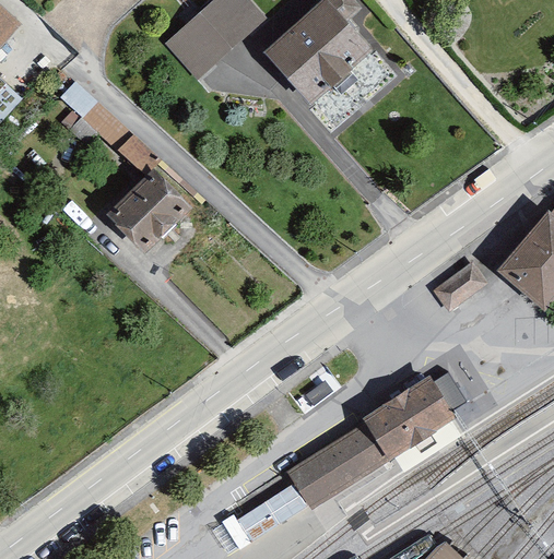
[(251,0),(212,0),(164,43),(198,81),(269,20),(251,0)]
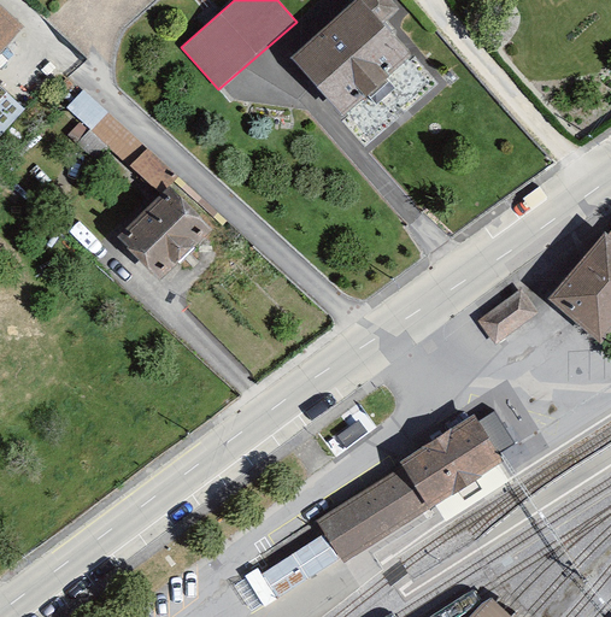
[(417,57),(368,0),(358,0),(291,58),(344,119),(417,57)]
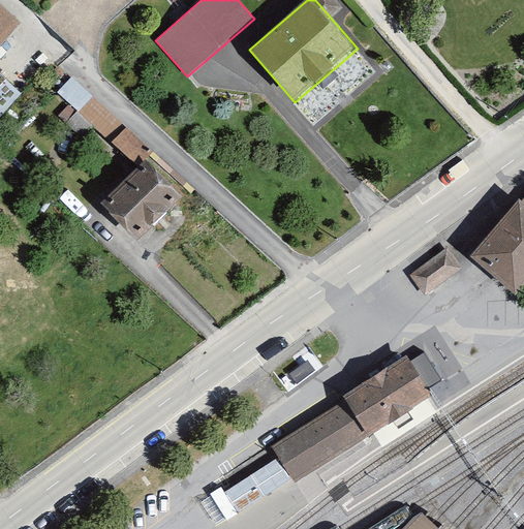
[(0,49),(17,29),(0,16),(0,49)]
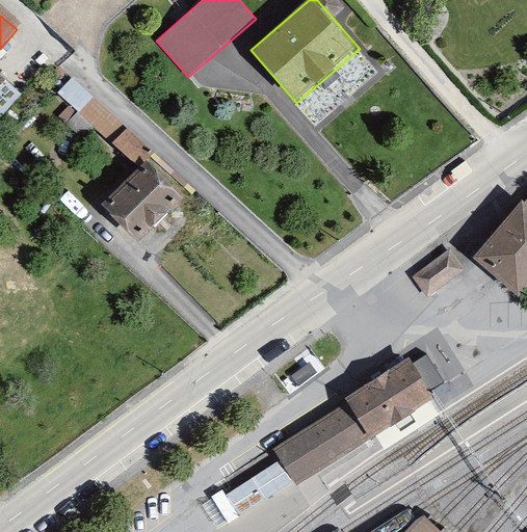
[(134,163),(149,148),(71,74),(55,89),(134,163)]
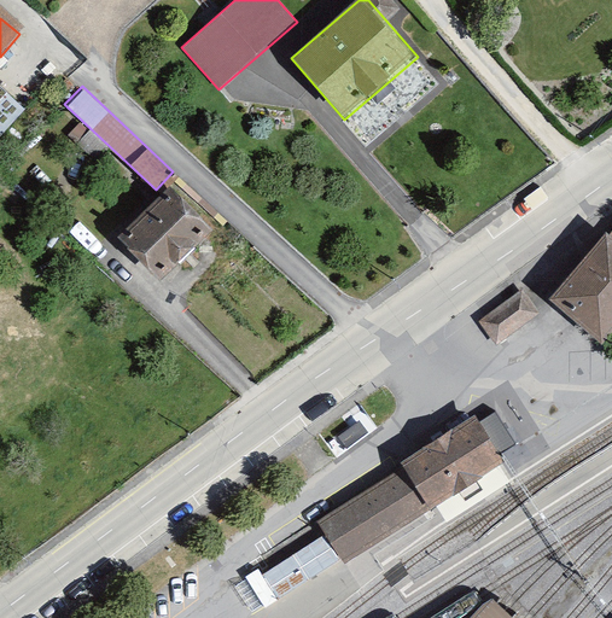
[(172,180),(120,232),(165,278),(217,226),(172,180)]
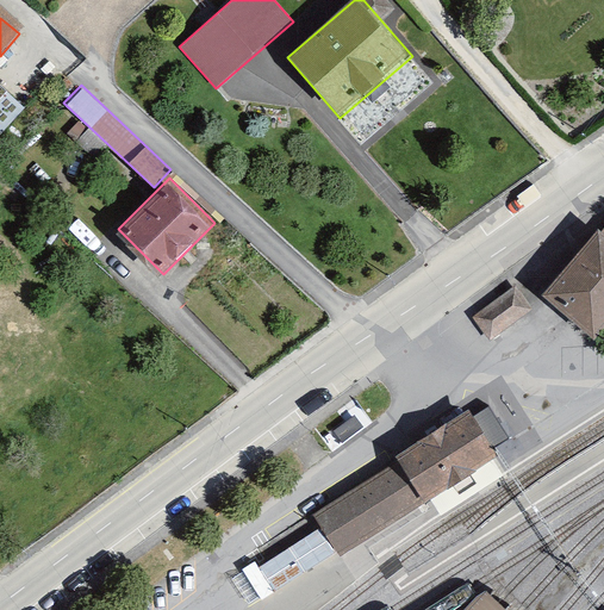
[(603,240),(593,231),(539,297),(590,340),(603,323),(603,240)]
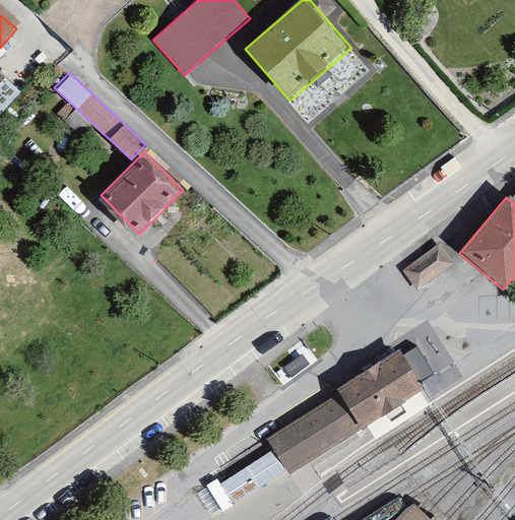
[(435,244),(398,270),(412,289),(443,268),(449,263),(435,244)]
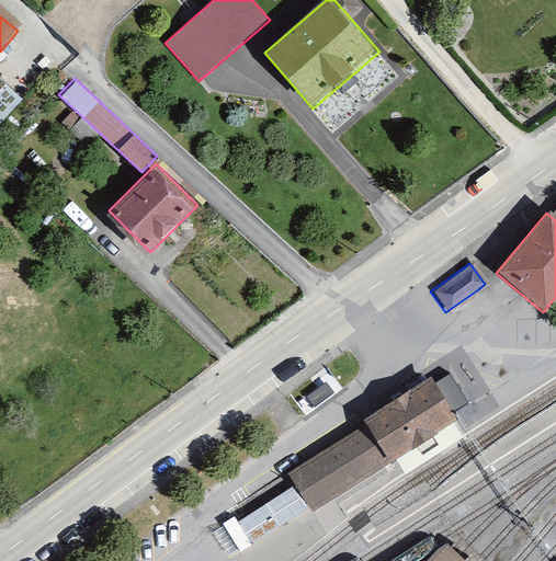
[(445,376),(430,385),(447,412),(463,402),(445,376)]
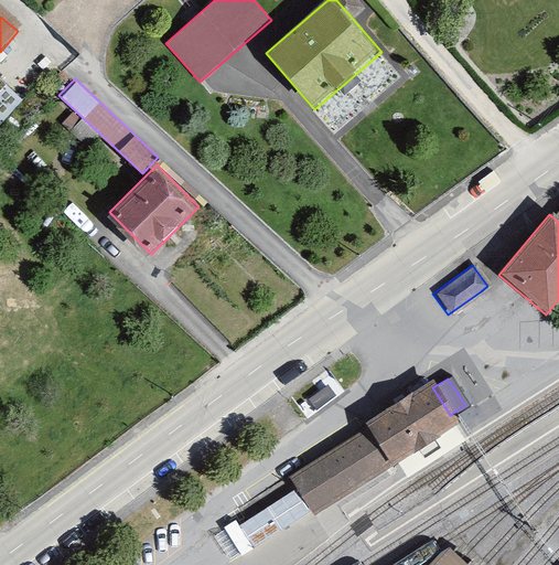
[(451,426),(455,423),(450,415),(432,387),(429,382),(396,403),(363,424),(365,427),(388,465),(393,462),(422,444),(451,426)]
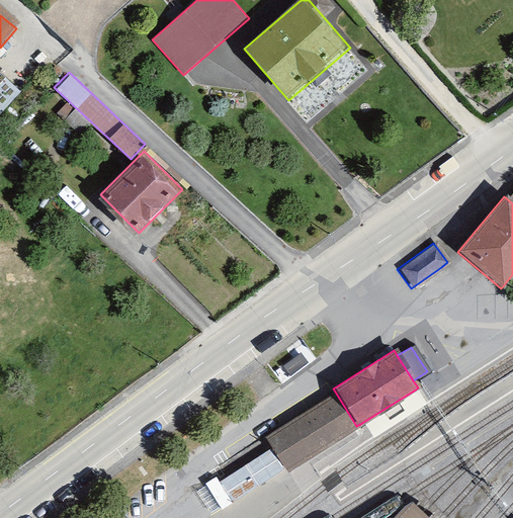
[(295,354),(279,366),(285,374),(302,362),(295,354)]
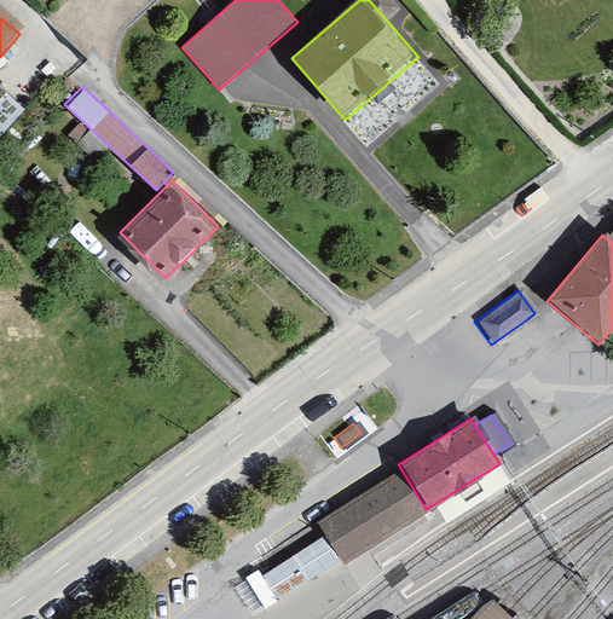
[(463,486),(431,507),(441,522),(505,482),(495,467),(463,486)]
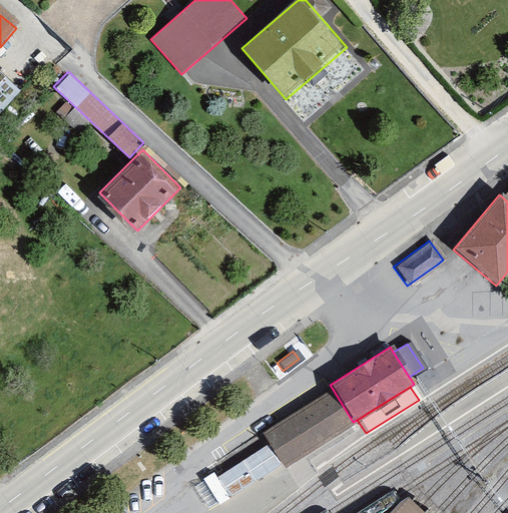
[(282,467),(353,422),(332,388),(261,434),(282,467)]
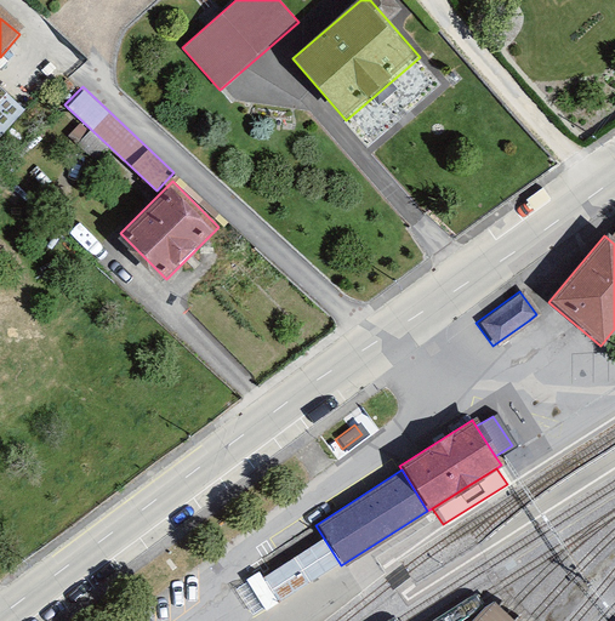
[(512,620),(501,610),(494,604),(477,620),(512,620)]
